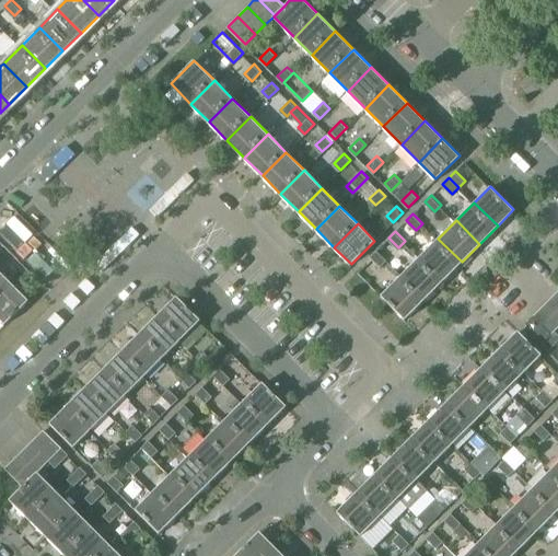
[(438,239),(420,256),(443,280),(462,262),(438,239)]
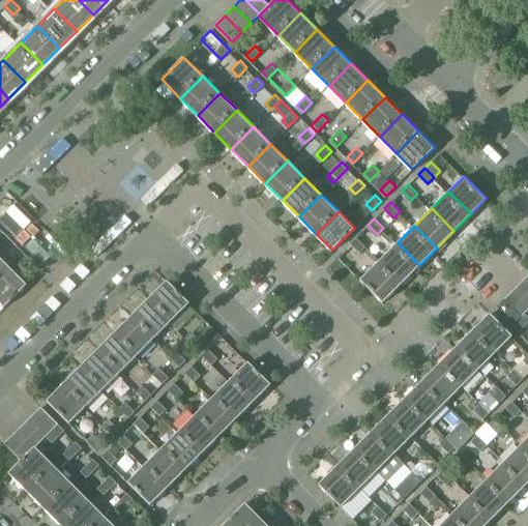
[(357,236),(351,242),(359,251),(365,244),(357,236)]
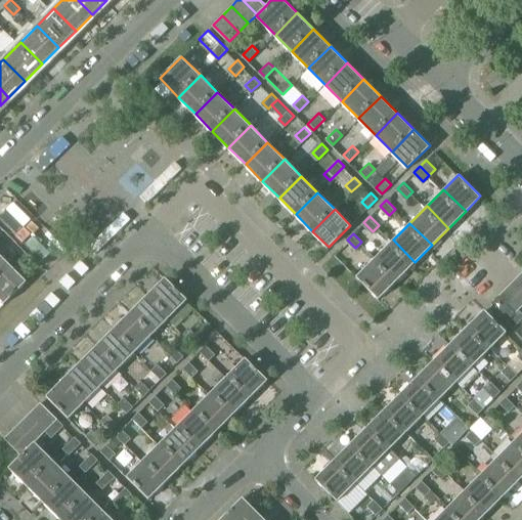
[(393,240),(376,256),(398,278),(415,262),(393,240)]
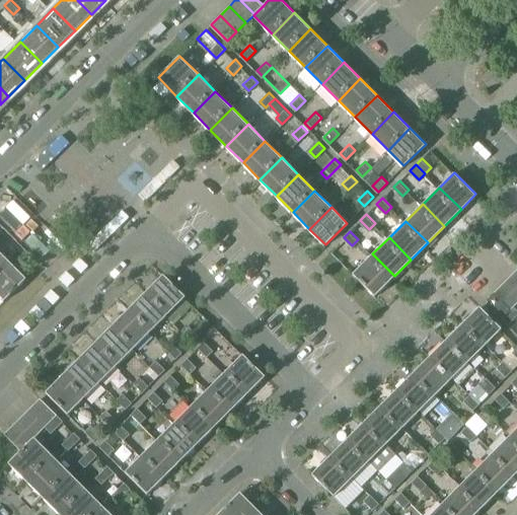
[(394,276),(372,253),(354,273),(375,295),(394,276)]
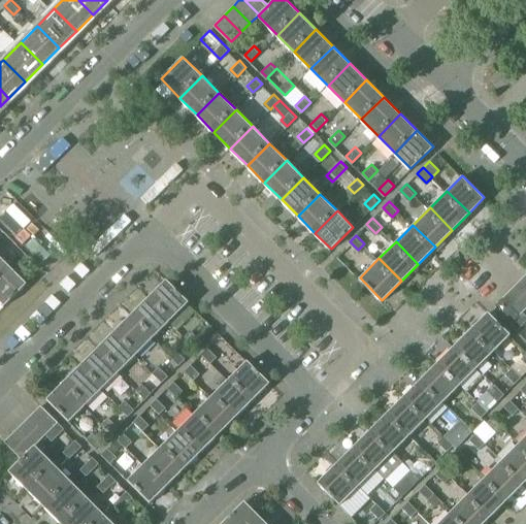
[(7,263),(0,270),(0,299),(5,304),(27,283),(7,263)]
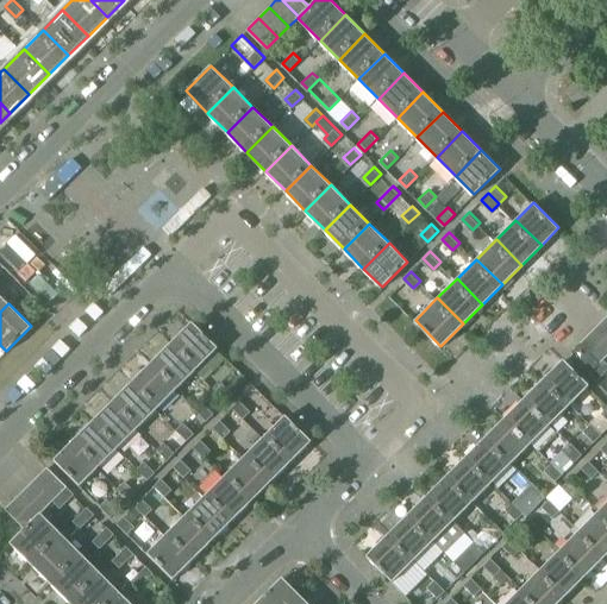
[(606,325),(602,320),(592,331),(606,345),(606,325)]
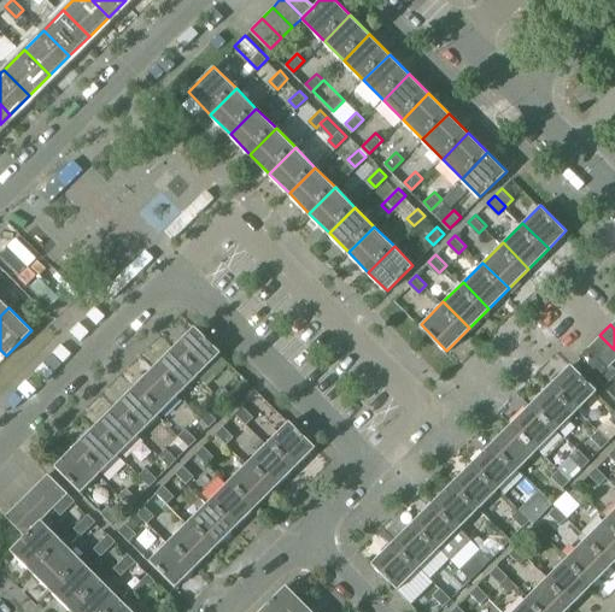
[(194,325),(173,347),(198,374),(221,351),(194,325)]
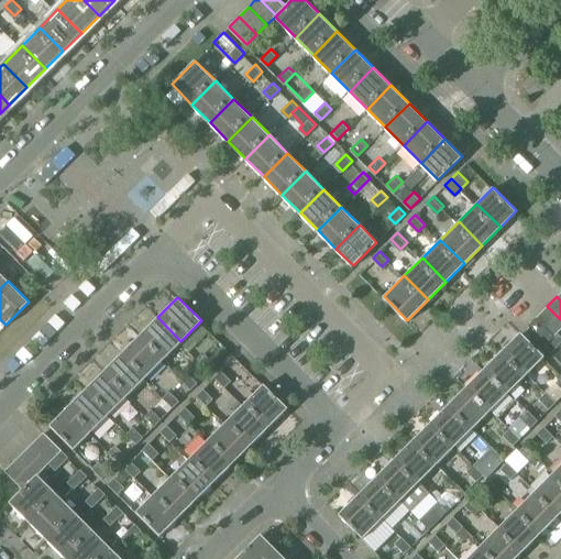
[(556,333),(560,328),(560,319),(547,306),(537,316),(556,333)]
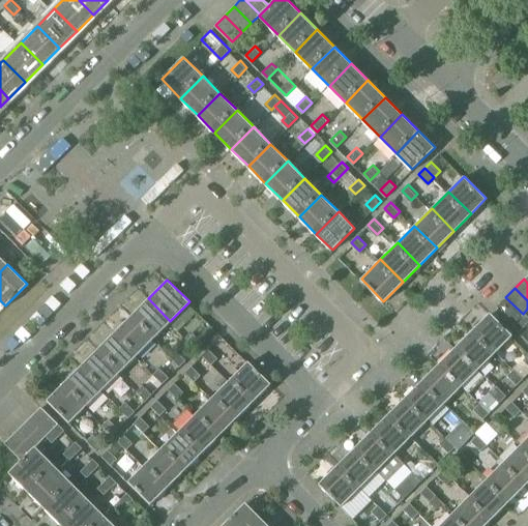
[(523,315),(523,314),(505,297),(498,304),(515,322),(523,315)]
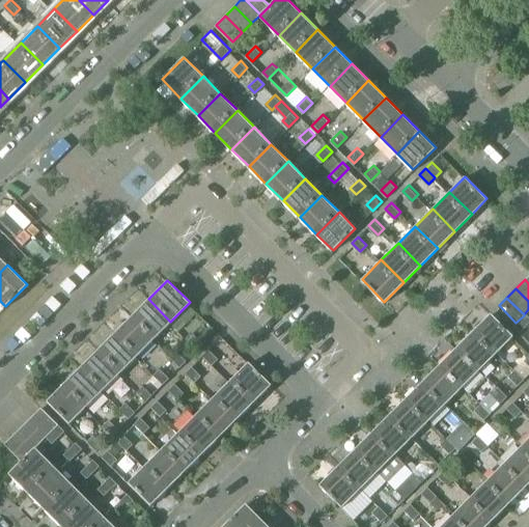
[(148,299),(131,316),(154,338),(170,322),(148,299)]
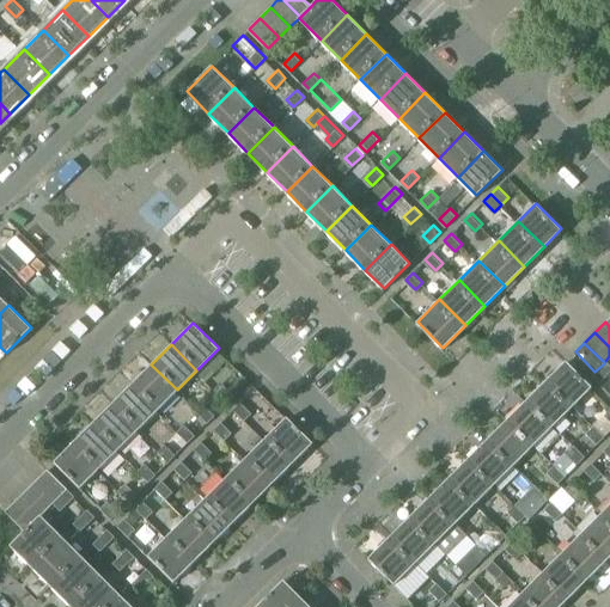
[(566,361),(549,378),(574,404),(592,386),(566,361)]
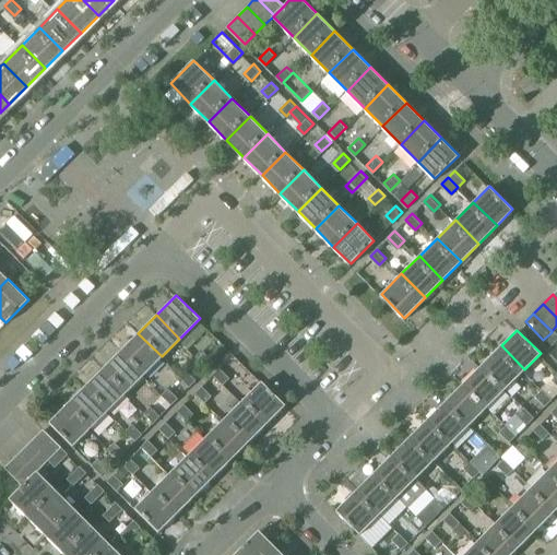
[(542,342),(548,349),(556,341),(556,337),(552,332),(543,340),(542,342)]
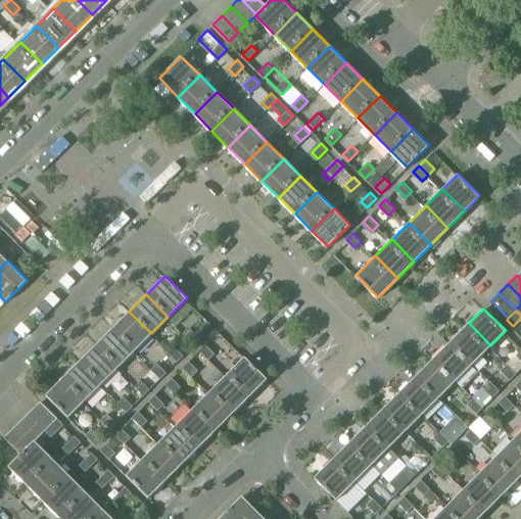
[(129,312),(112,328),(135,350),(151,333),(129,312)]
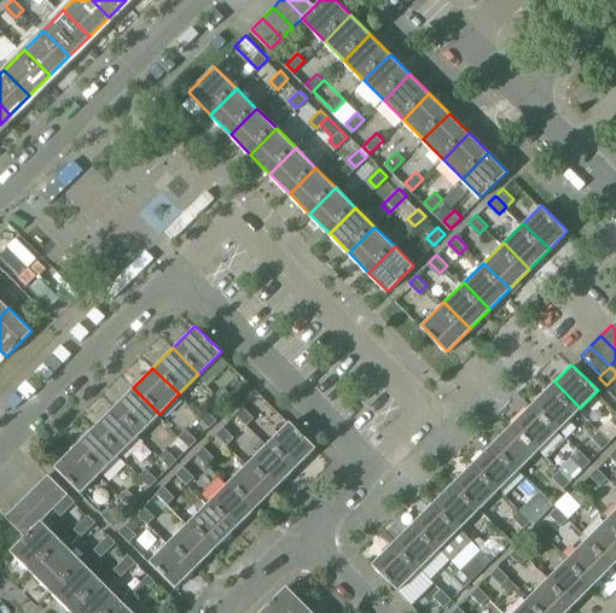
[(555,381),(535,402),(561,427),(580,408),(555,381)]
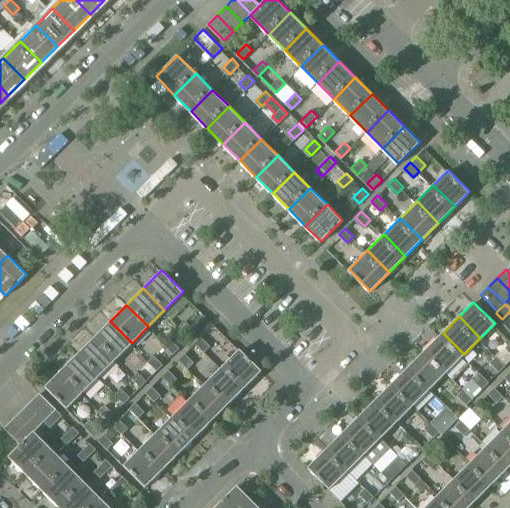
[(110,321),(94,338),(115,359),(132,343),(110,321)]
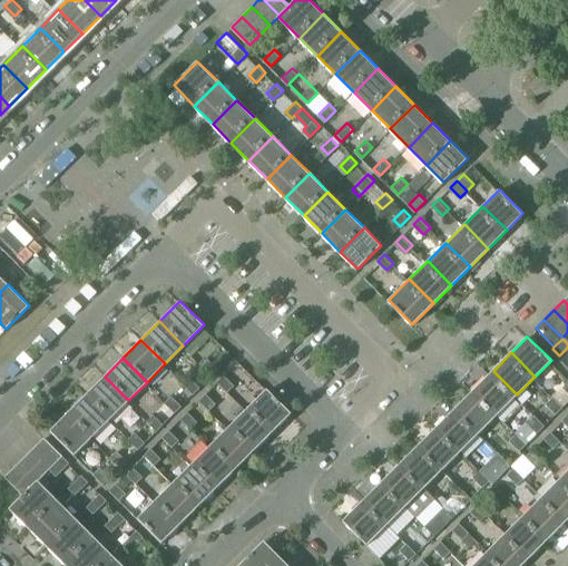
[(202,364),(212,374),(218,368),(208,358),(202,364)]
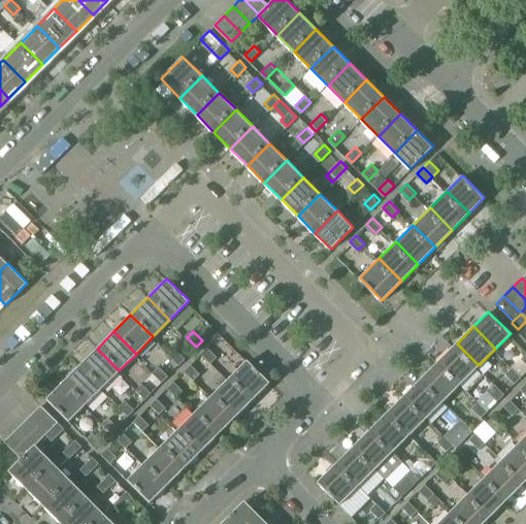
[(457,344),(439,360),(462,383),(479,365),(457,344)]
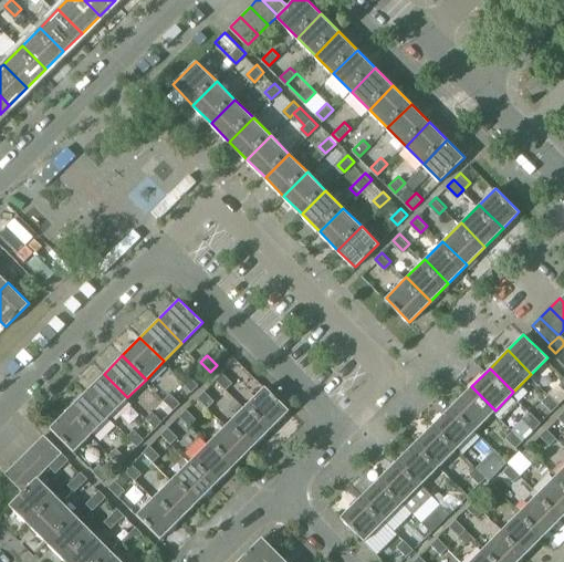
[(223,371),(217,377),(227,387),(233,381),(223,371)]
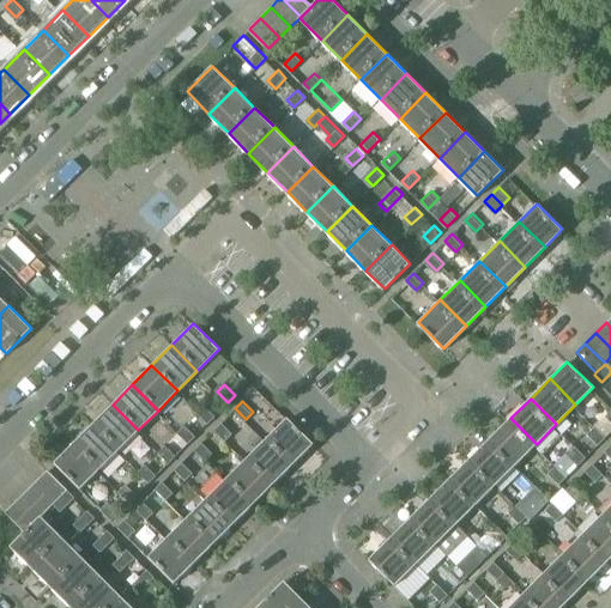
[(198,411),(209,421),(216,414),(205,403),(198,411)]
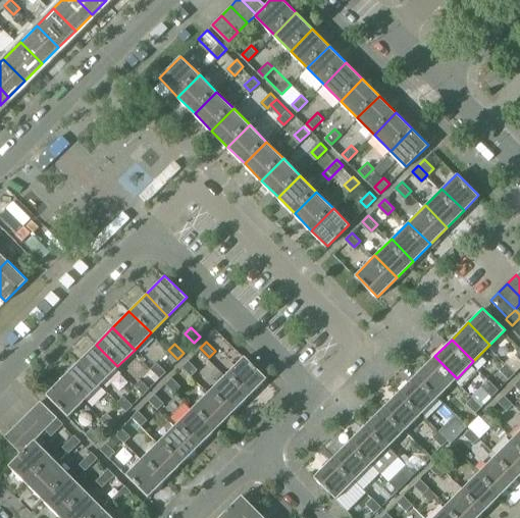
[(96,345),(79,361),(101,383),(117,366),(96,345)]
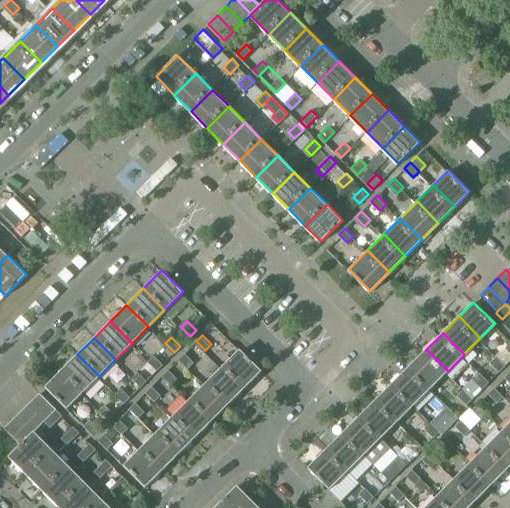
[(240,348),(222,367),(243,388),(262,370),(240,348)]
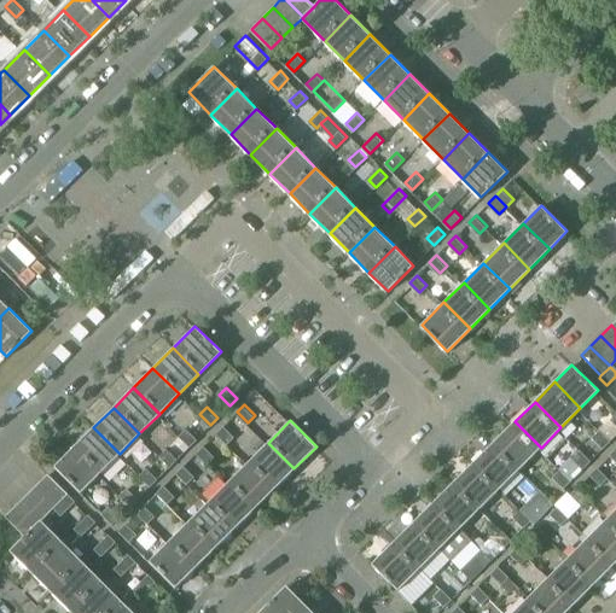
[(515,421),(495,441),(521,467),(541,448),(515,421)]
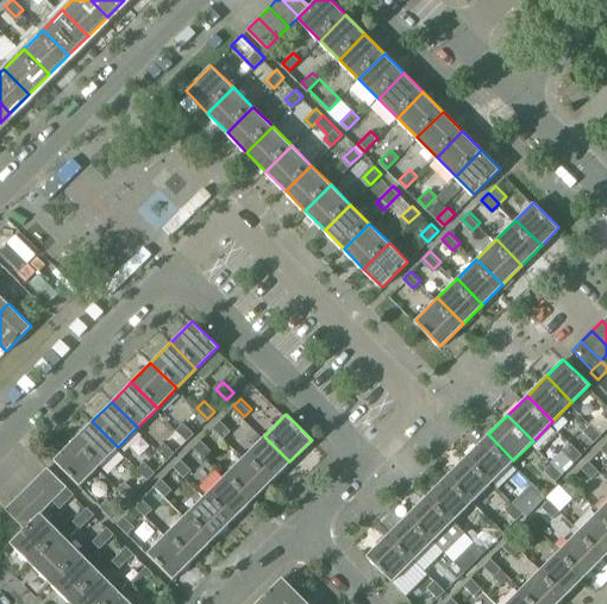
[(220,417),(213,426),(224,435),(231,428),(220,417)]
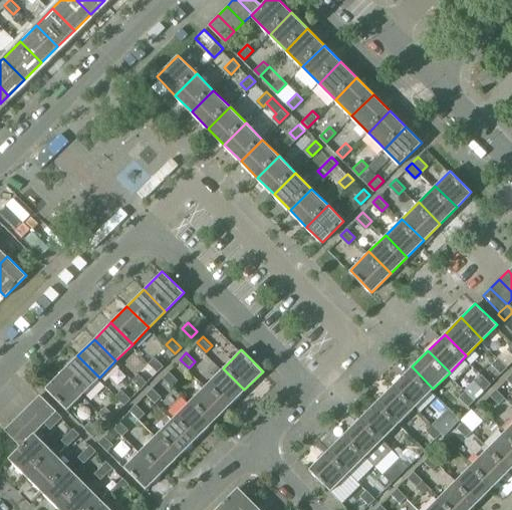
[(77,355),(61,372),(83,394),(99,377),(77,355)]
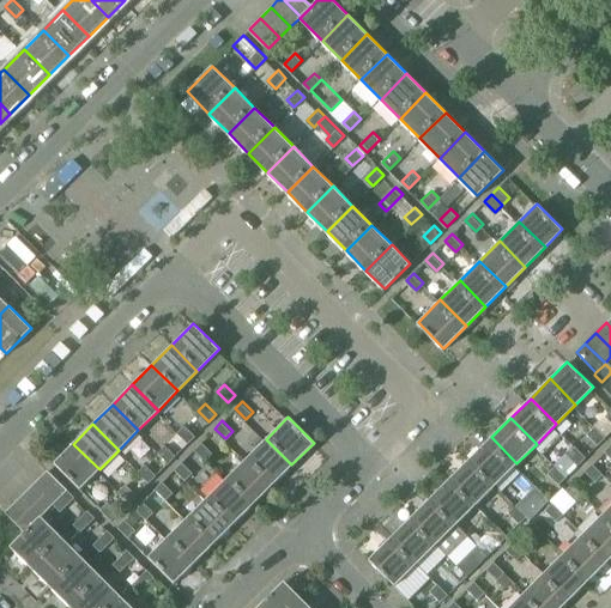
[(186,424),(179,431),(189,442),(197,435),(186,424)]
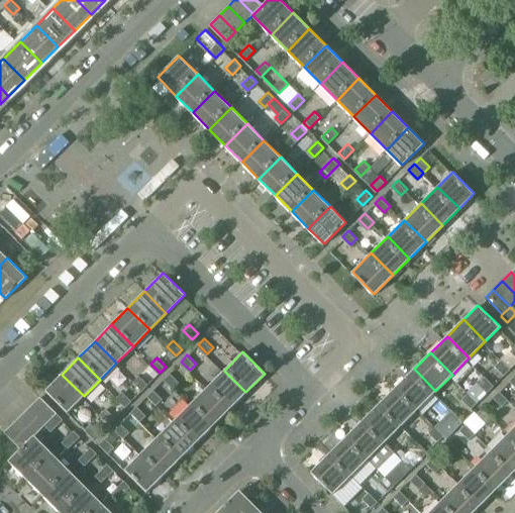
[(496,365),(505,374),(511,368),(502,358),(496,365)]
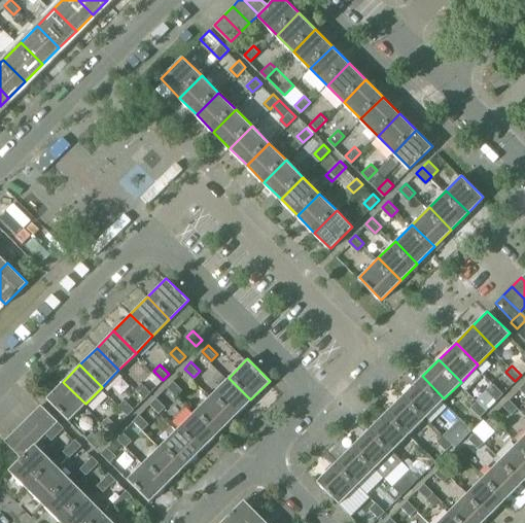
[(163,380),(153,371),(136,387),(145,396),(163,380)]
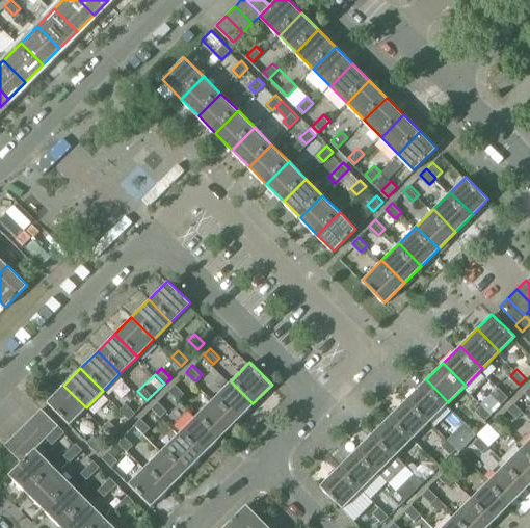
[(426,379),(408,397),(431,419),(448,402),(426,379)]
